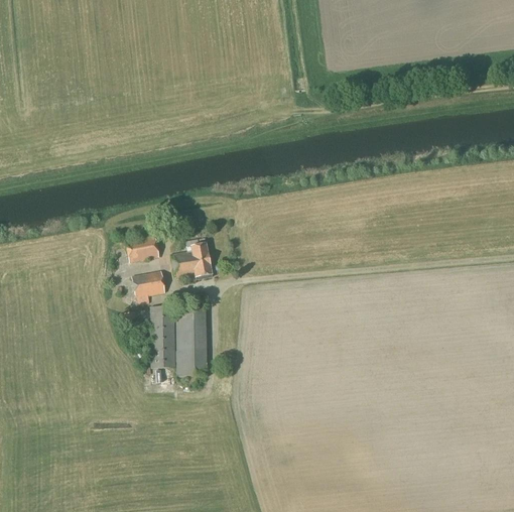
[(130,260),(160,255),(155,228),(145,230),(147,235),(127,239),(130,260)]
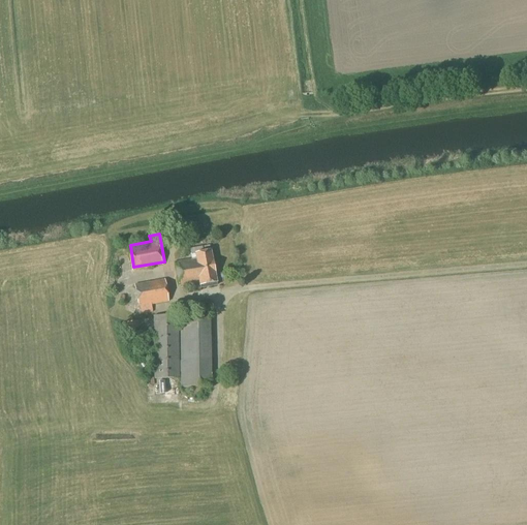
[(218,279),(212,248),(196,250),(197,255),(177,258),(181,282),(200,279),(202,282),(202,281),(203,284),(218,282),(218,279)]
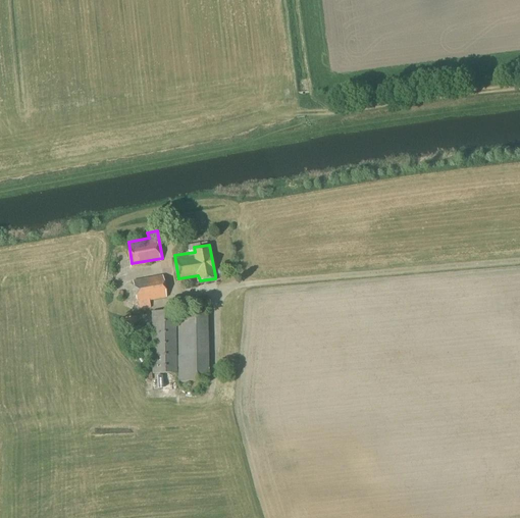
[(140,307),(152,304),(151,297),(168,294),(164,272),(135,277),(140,307)]
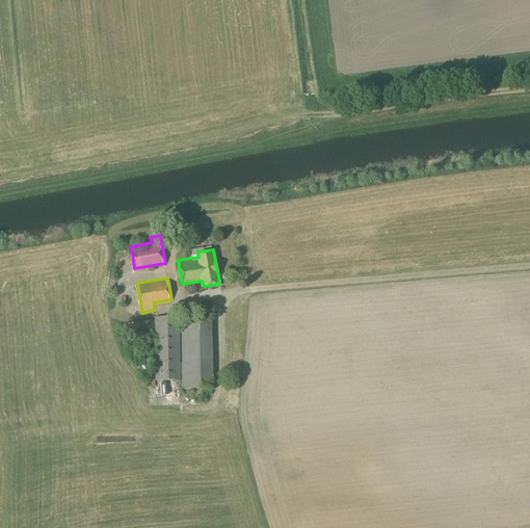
[(184,386),(213,385),(213,325),(212,313),(183,314),(184,386)]
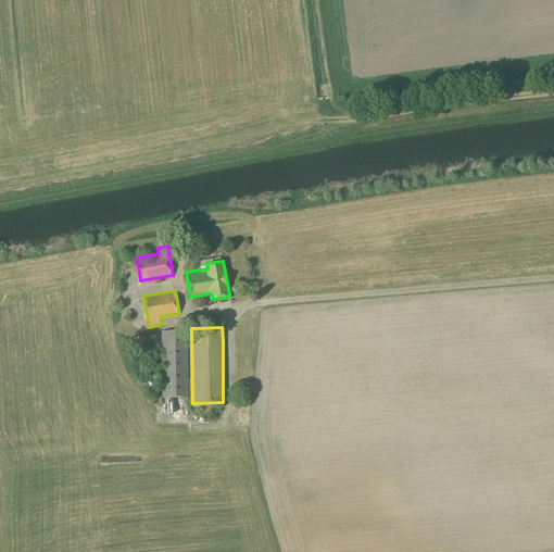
[(190,394),(188,328),(163,328),(163,330),(149,333),(152,351),(163,349),(164,394),(190,394)]
